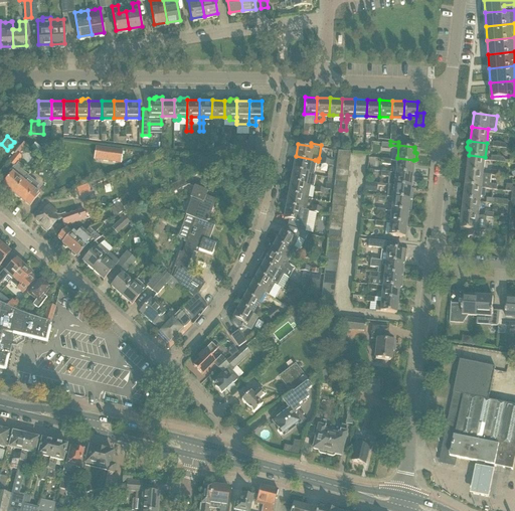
[(103,145),(102,157),(121,159),(122,148),(103,145)]
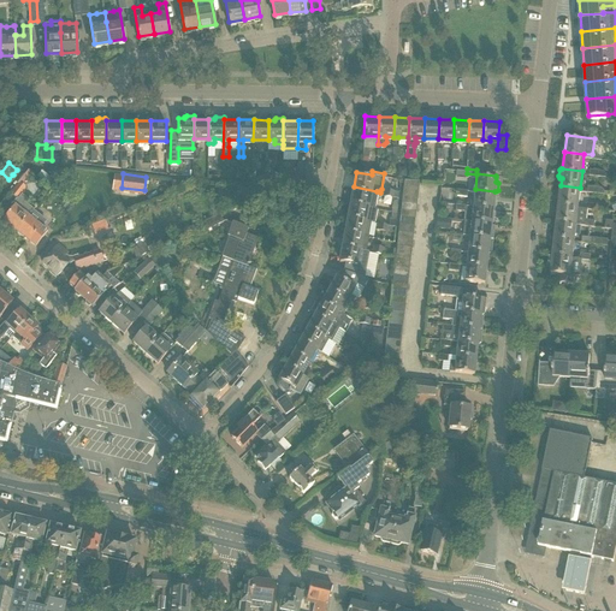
[(101,176),(86,190),(105,211),(120,196),(101,176)]
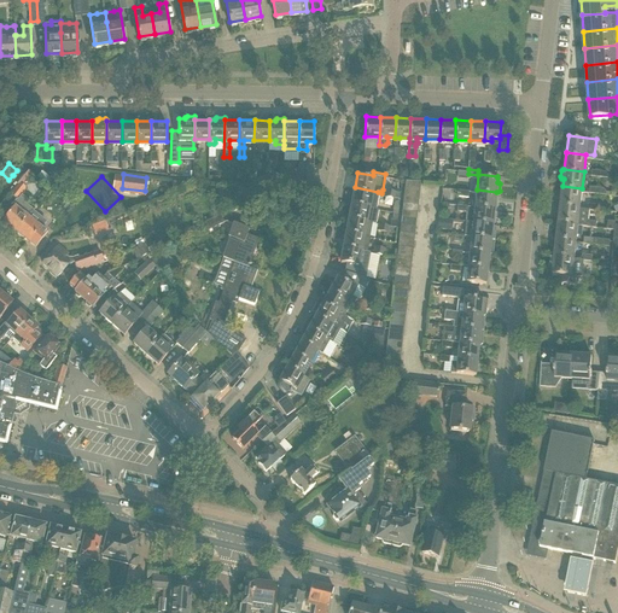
[(15,204),(4,217),(5,219),(9,222),(16,228),(28,214),(33,206),(24,199),(25,196),(27,194),(21,191),(27,184),(22,180),(19,179),(10,190),(17,196),(11,202),(15,204)]
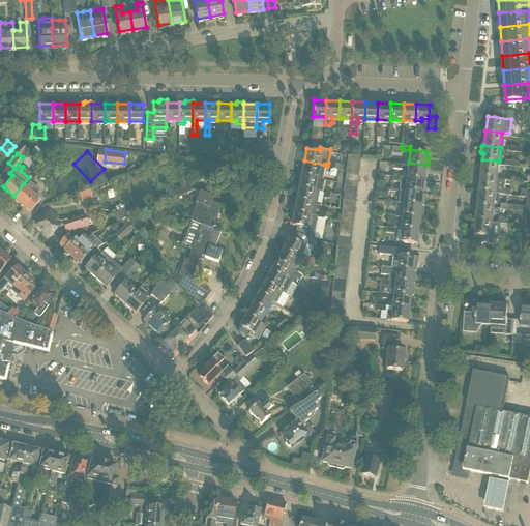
[(499,162),(482,159),(480,174),(498,176),(499,162)]
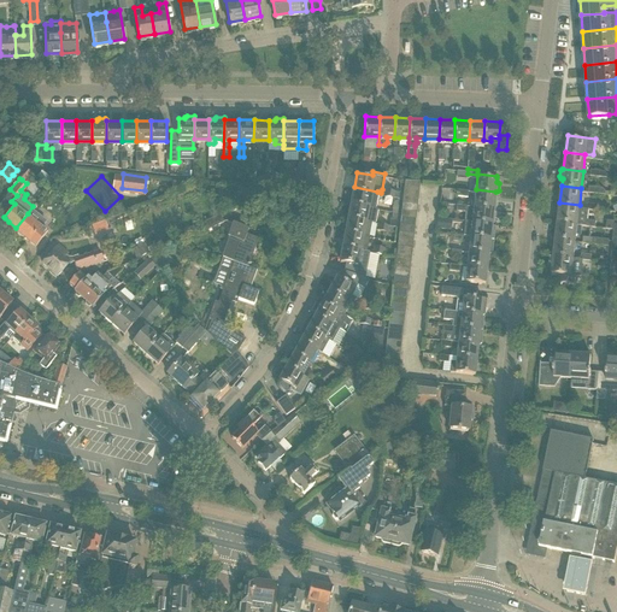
[(354,187),(351,201),(375,205),(377,192),(354,187)]
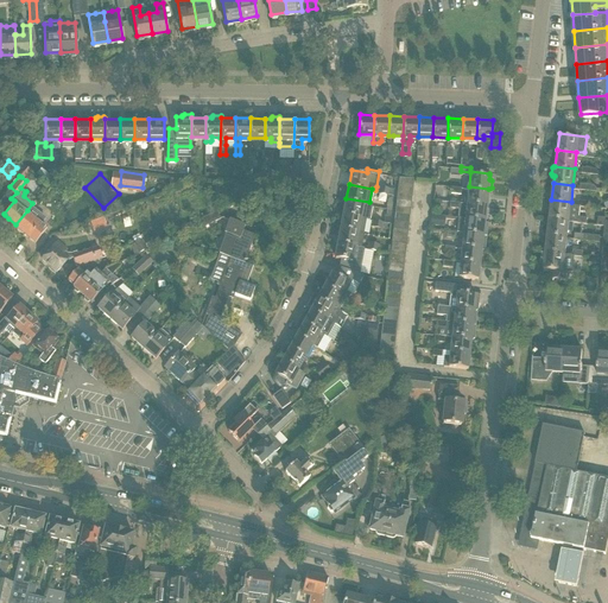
[(469,186),(467,201),(486,203),(488,189),(469,186)]
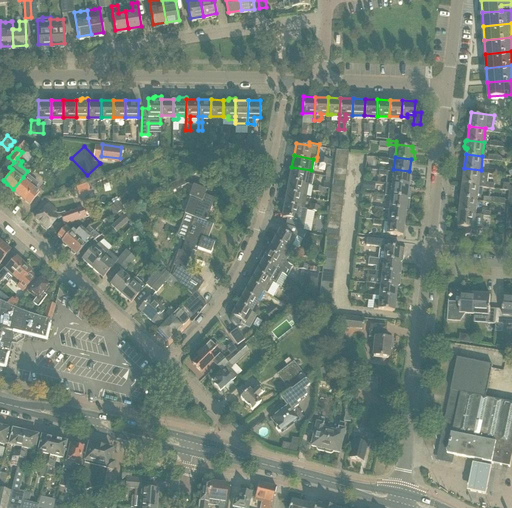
[(46,188),(59,172),(51,166),(39,182),(46,188)]
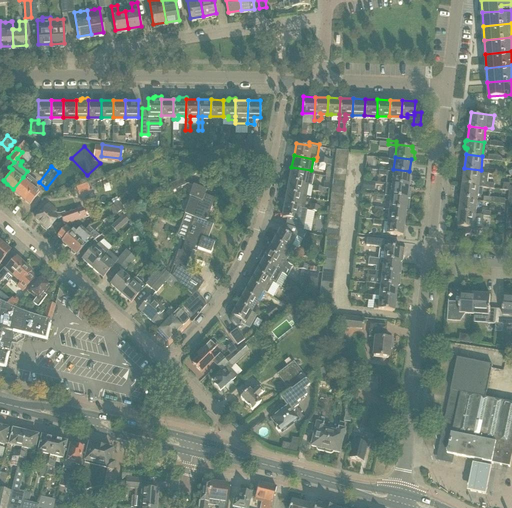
[(291,167),(289,178),(308,182),(311,183),(313,171),(311,171),(311,170),(291,167)]
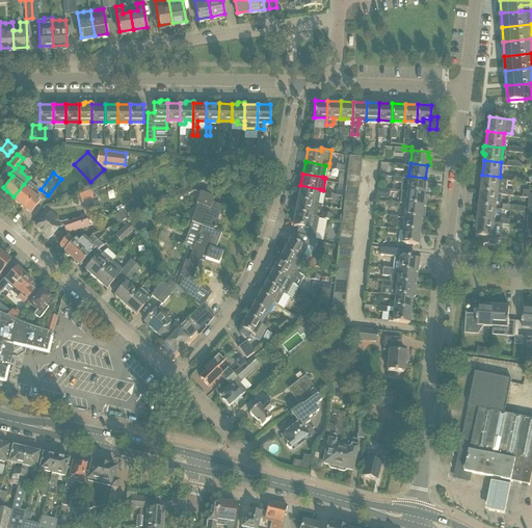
[(408,176),(393,174),(392,179),(401,180),(400,187),(407,188),(424,190),(425,178),(408,176)]
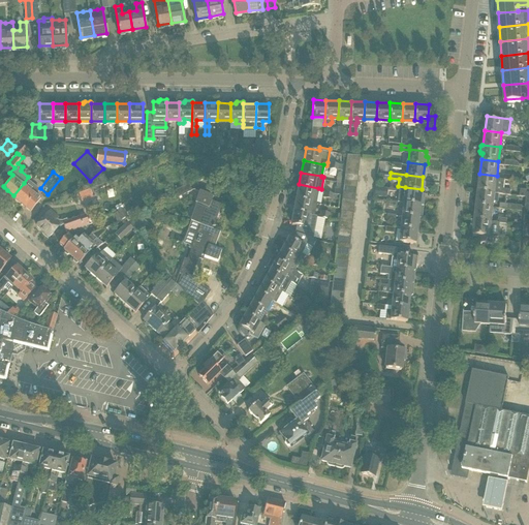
[(497,176),(479,174),(478,188),(495,190),(510,191),(510,186),(504,186),(505,177),(502,177),(497,176)]
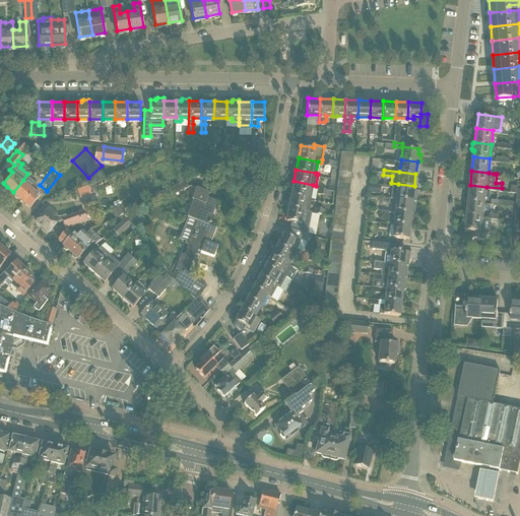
[(186,178),(173,184),(176,190),(189,184),(186,178)]
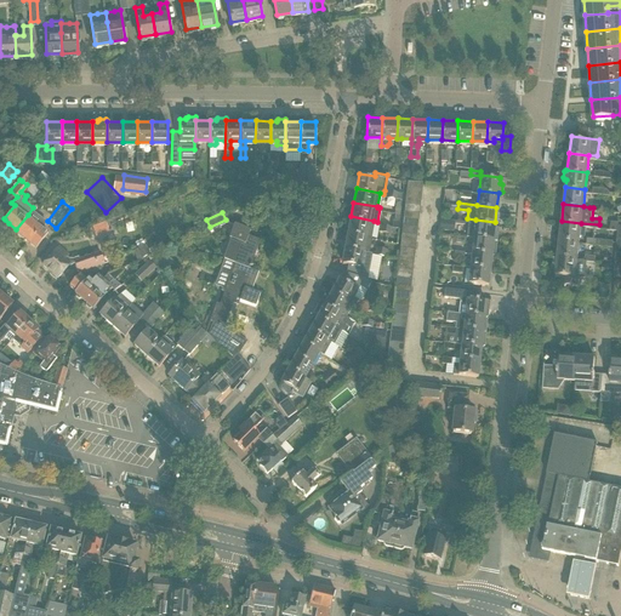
[(34,220),(28,215),(16,229),(29,240),(41,226),(40,224),(45,218),(39,214),(34,220)]
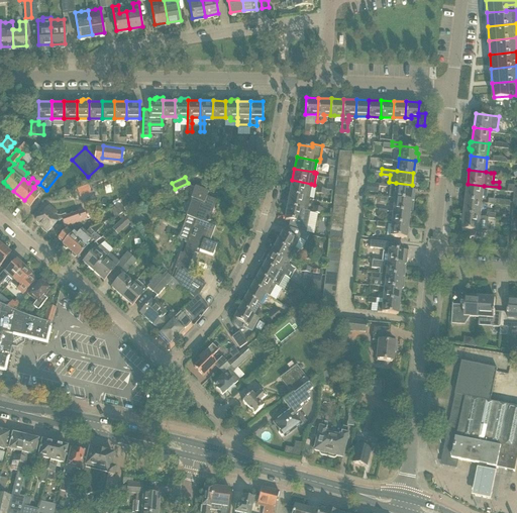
[(311,184),(292,180),(290,192),(309,196),(311,184)]
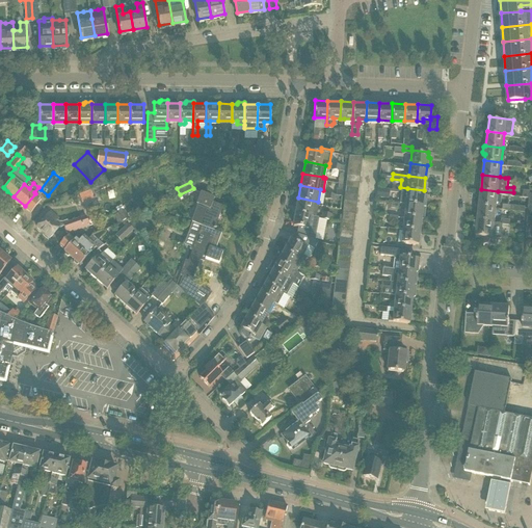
[(377,186),(376,193),(389,194),(390,187),(377,186)]
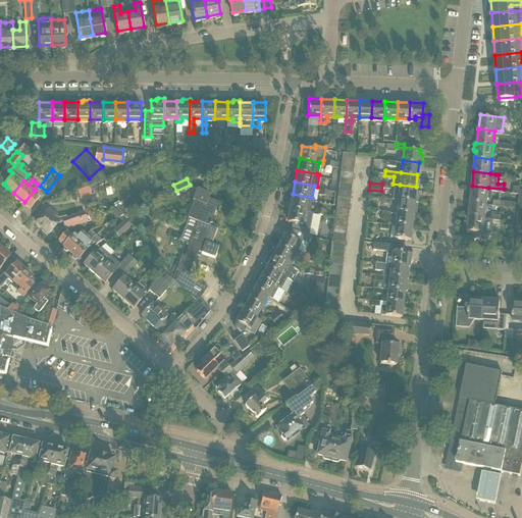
[(393,184),(393,189),(399,190),(398,198),(415,199),(418,200),(418,192),(416,192),(416,189),(416,187),(400,185),(393,184)]
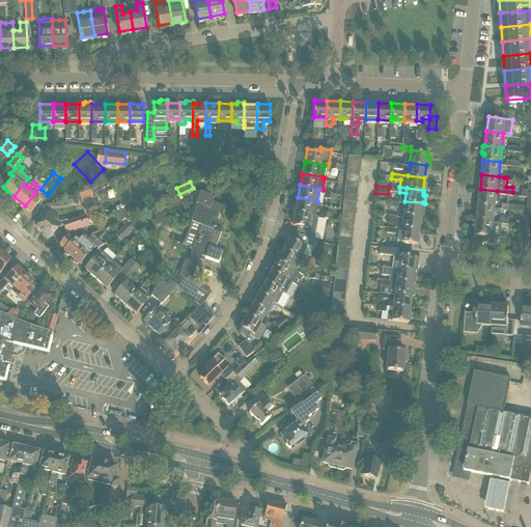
[(93,195),(90,188),(79,192),(82,200),(93,195)]
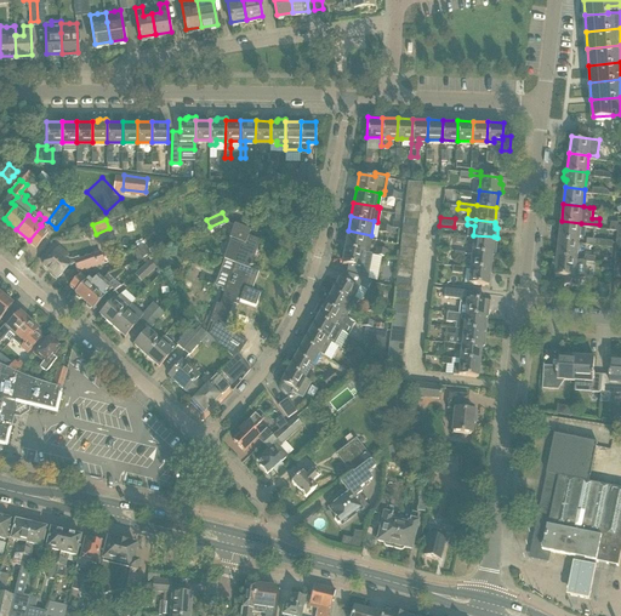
[(229,234),(232,235),(223,256),(234,260),(241,262),(250,264),(250,262),(252,262),(251,261),(260,238),(248,234),(250,227),(234,221),(229,234)]
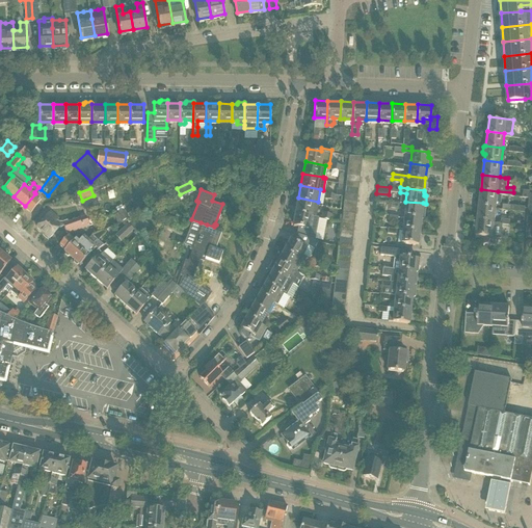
[(498,191),(481,189),(479,204),(496,206),(498,191)]
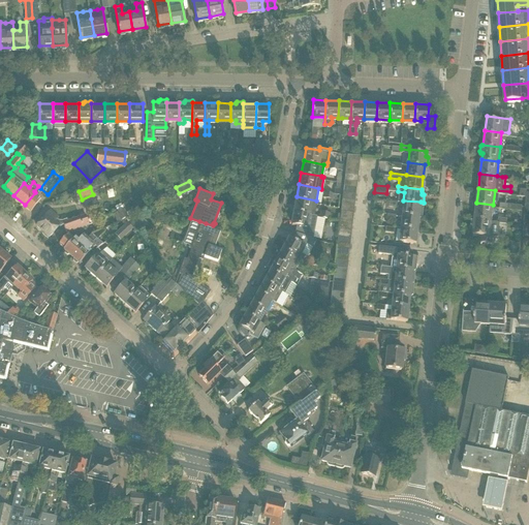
[(297,196),(294,209),(317,213),(314,212),(316,201),(297,196)]
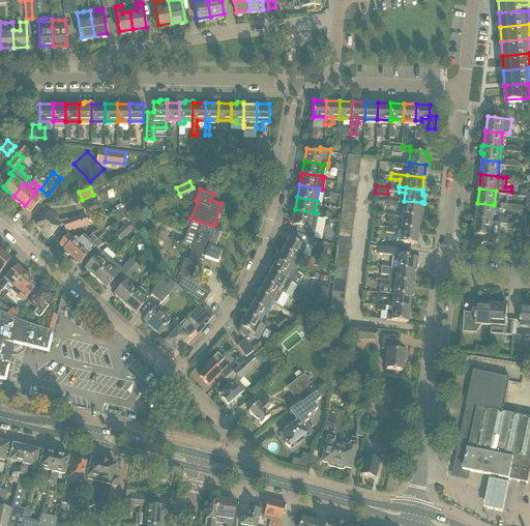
[(403,213),(419,215),(421,215),(422,214),(423,209),(422,207),(420,207),(421,202),(404,201),(403,213)]
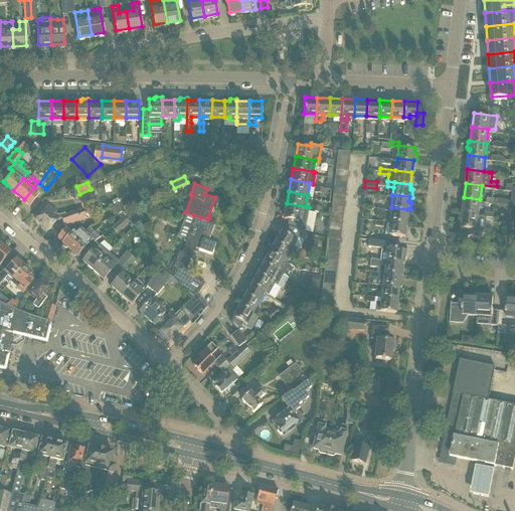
[(461,197),(460,204),(463,205),(463,209),(462,211),(479,213),(480,199),(464,197),(461,197)]
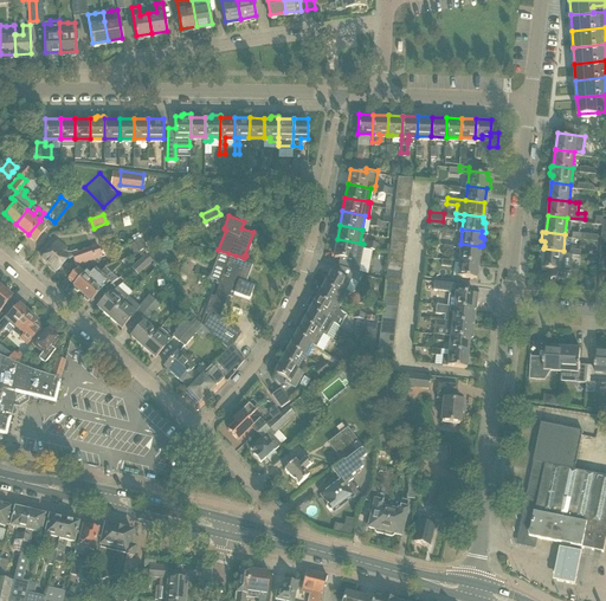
[(131,240),(135,250),(146,245),(142,236),(131,240)]
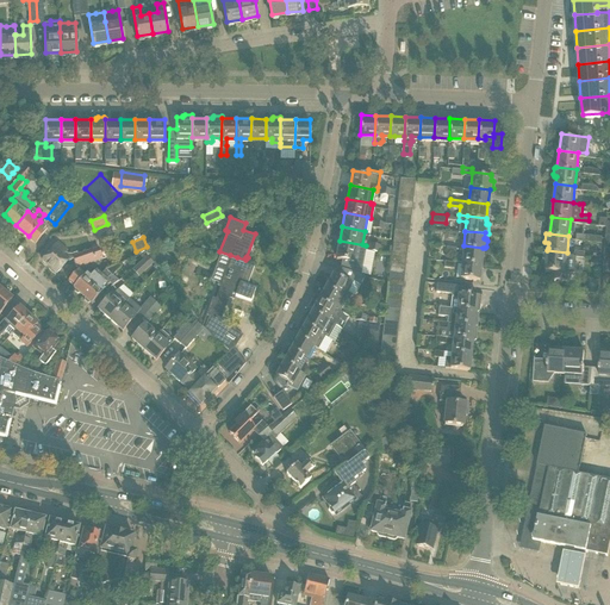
[(72,256),(68,256),(62,253),(67,247),(58,238),(42,256),(56,269),(58,268),(64,274),(74,264),(72,256)]
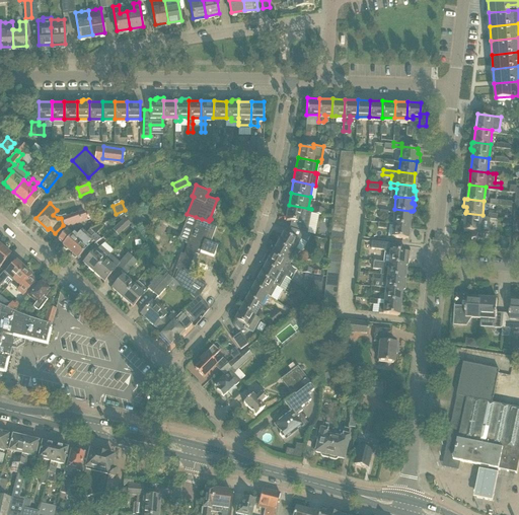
[(324,212),(325,207),(323,207),(323,206),(314,204),(313,210),(324,212)]
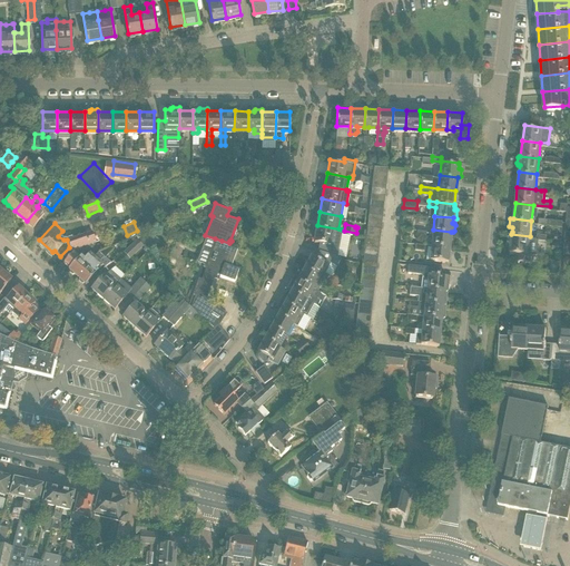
[(342,230),(317,225),(314,238),(320,240),(317,247),(337,254),(342,230)]
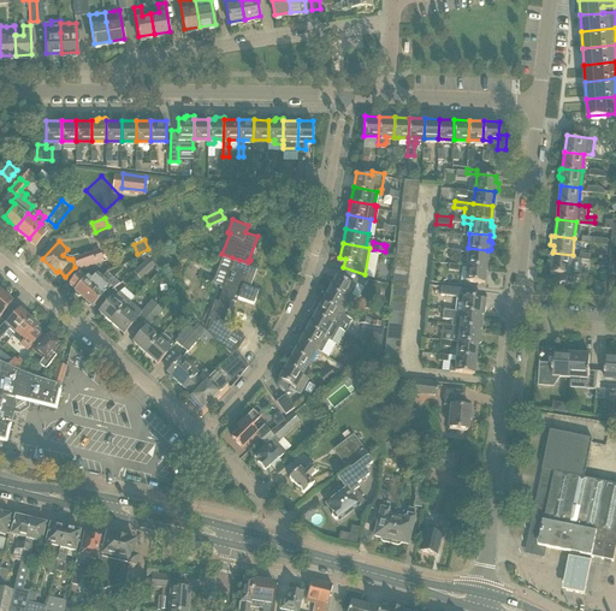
[(154,256),(165,265),(171,255),(161,248),(154,256)]
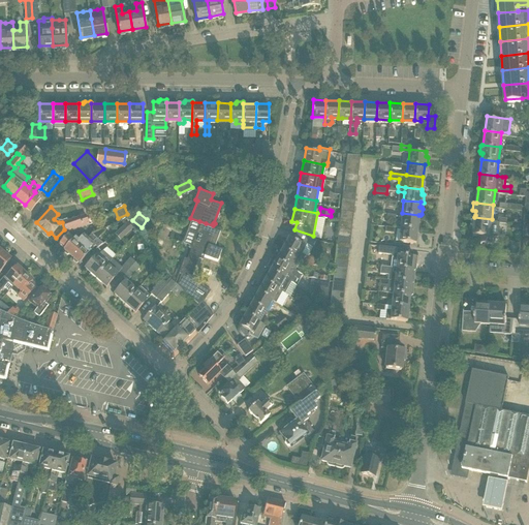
[(402,213),(400,225),(417,227),(418,215),(402,213)]
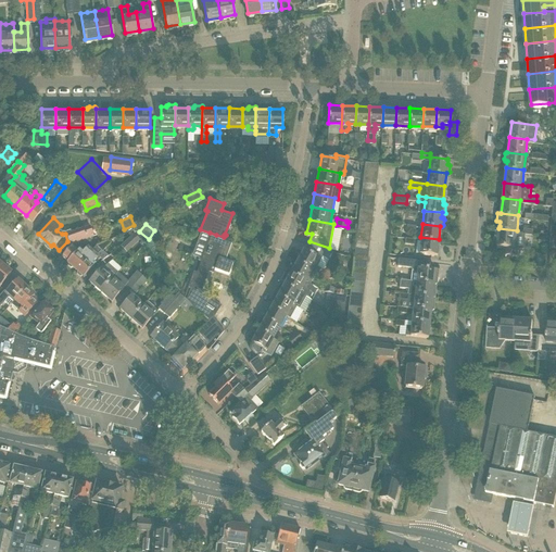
[(89,225),(65,234),(67,241),(67,242),(83,237),(92,234),(89,225)]
